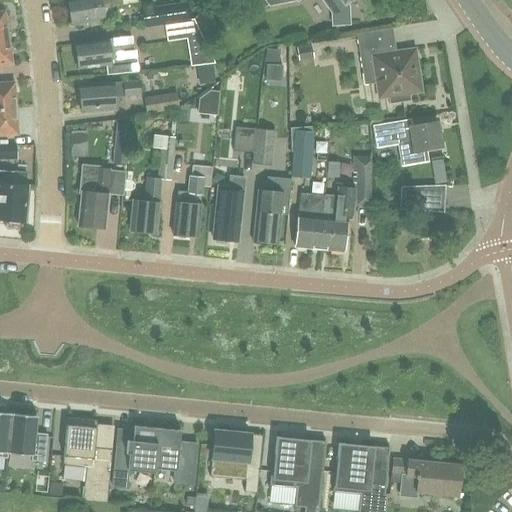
[(66,0),(70,24),(102,19),(102,18),(110,17),(112,14),(111,6),(121,4),(133,3),(132,0),(66,0)]
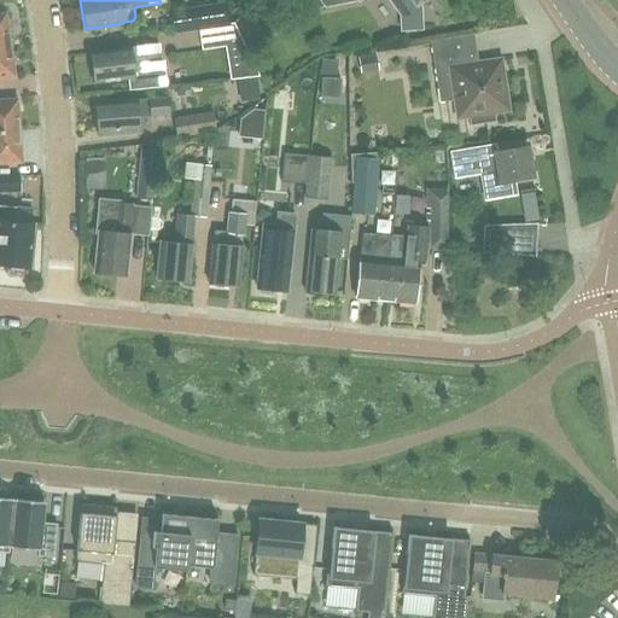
[(316,0),(313,4),(307,9),(312,15),(324,6),(326,7),(353,0),(359,0),(360,0),(389,0),(401,16),(402,30),(420,30),(419,9),(417,4),(420,0),(316,0)]
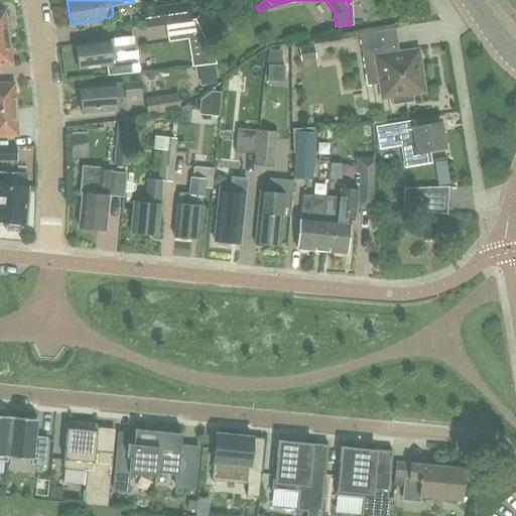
[(145,26),(188,20),(186,4),(142,10),(145,26)]
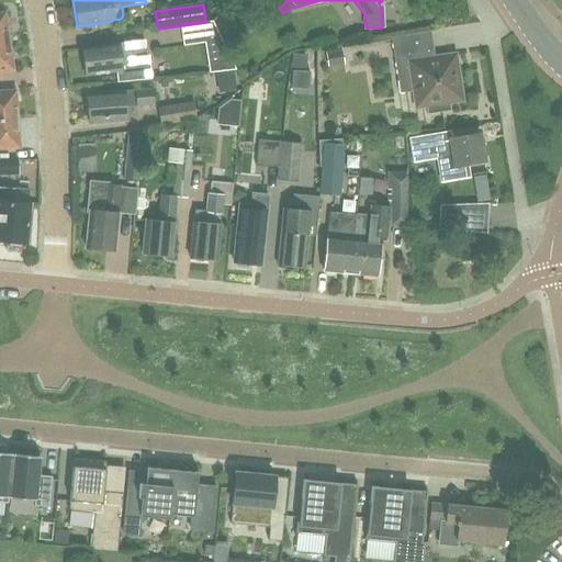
[(224,31),(235,23),(226,11),(215,19),(224,31)]
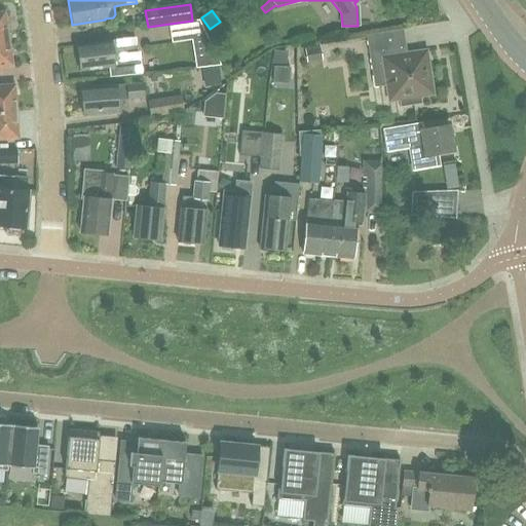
[(171,43),(205,37),(197,21),(167,25),(171,43)]
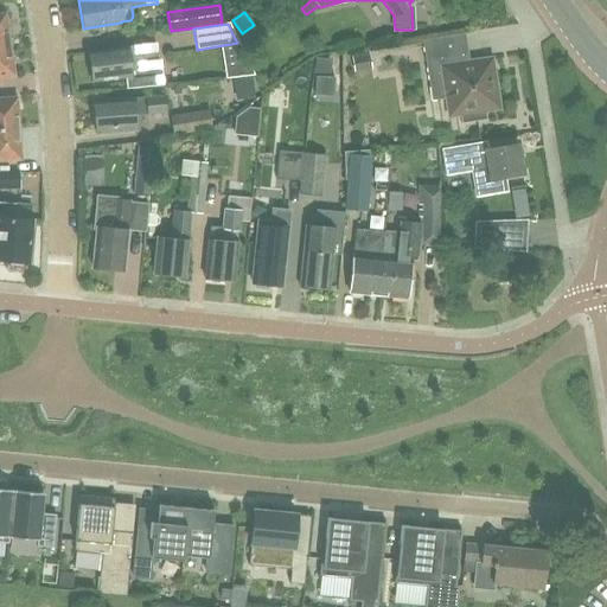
[(447,120),(462,116),(464,122),(460,123),(460,125),(486,121),(486,119),(485,119),(484,109),(496,107),(487,57),(467,61),(464,34),(421,40),(430,101),(445,98),(447,120)]
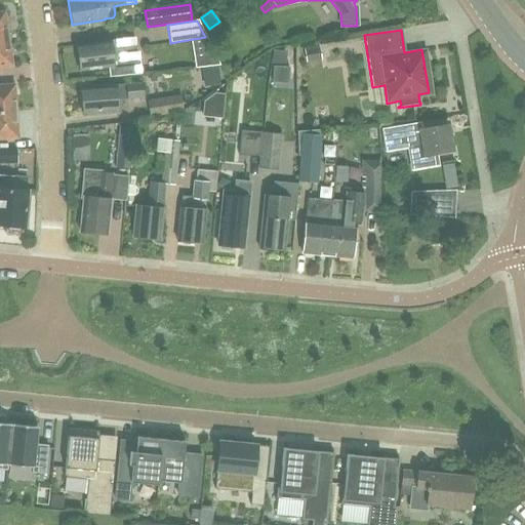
[(7,38),(0,39),(0,67),(11,66),(7,38)]
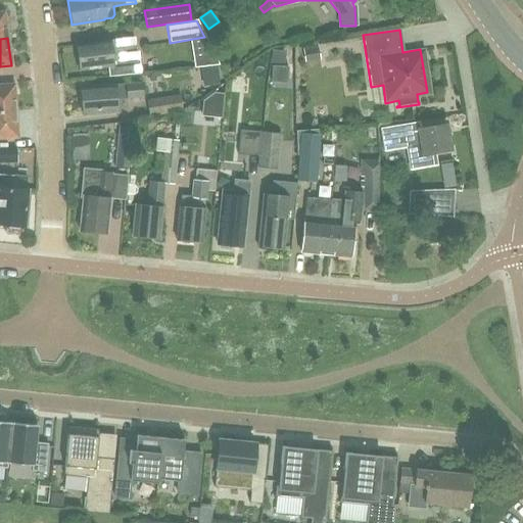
[(133,38),(75,44),(78,70),(107,66),(108,76),(140,73),(138,51),(135,52),(133,38)]
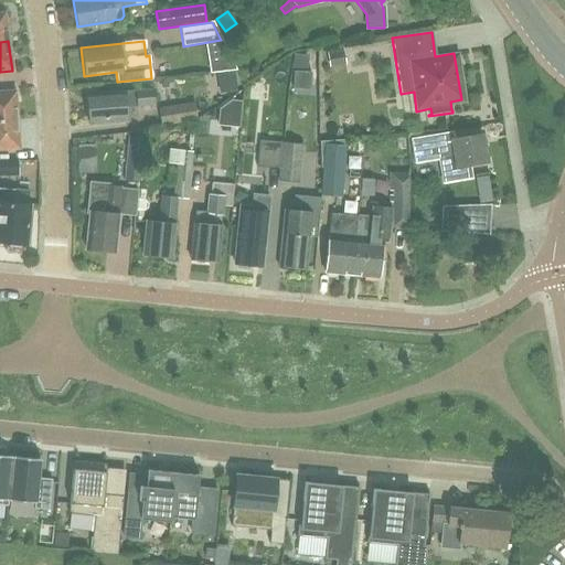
[(88,124),(126,121),(125,107),(153,105),(152,89),(86,94),(88,124)]
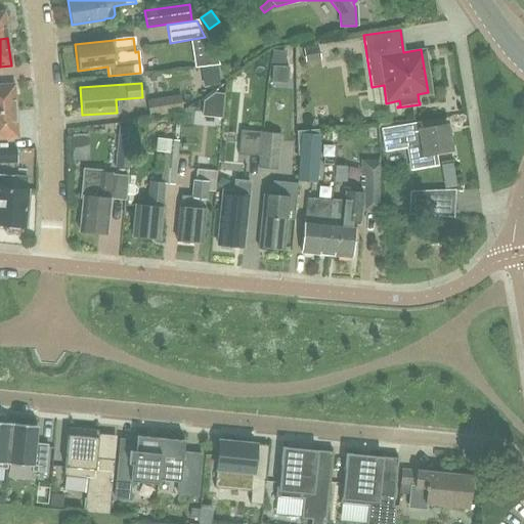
[(0,112),(15,111),(13,84),(0,85),(0,112)]
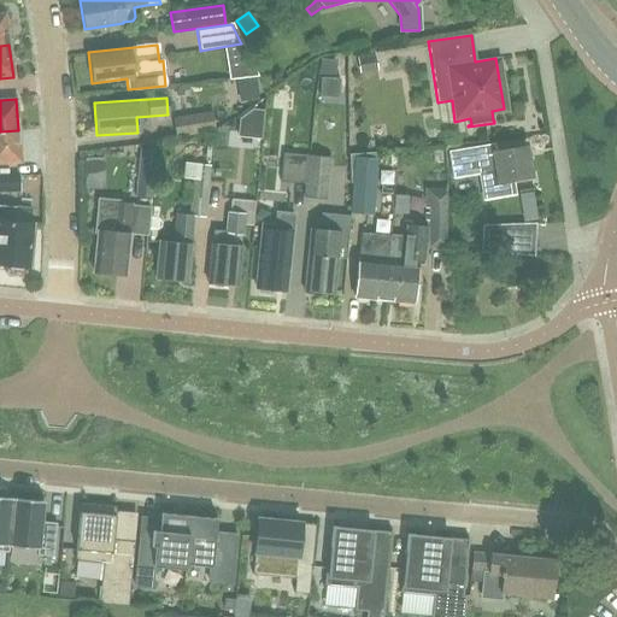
[(253,110),(240,119),(263,122),(264,111),(253,110)]
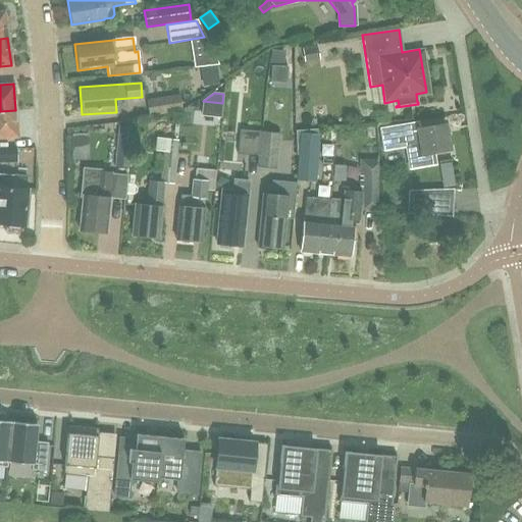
[(148,117),(179,112),(181,112),(178,95),(146,100),(148,117)]
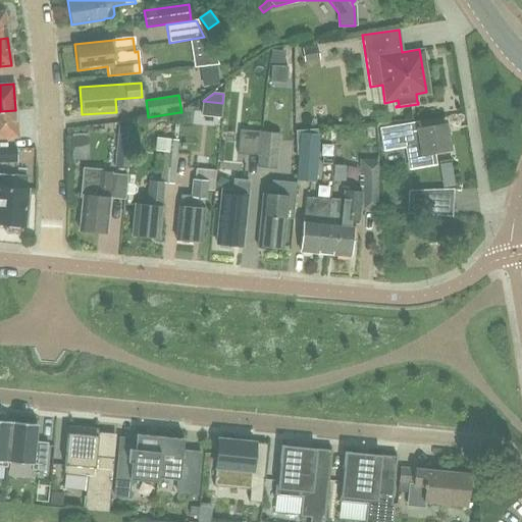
[(15,110),(0,111),(0,138),(16,138),(15,110)]
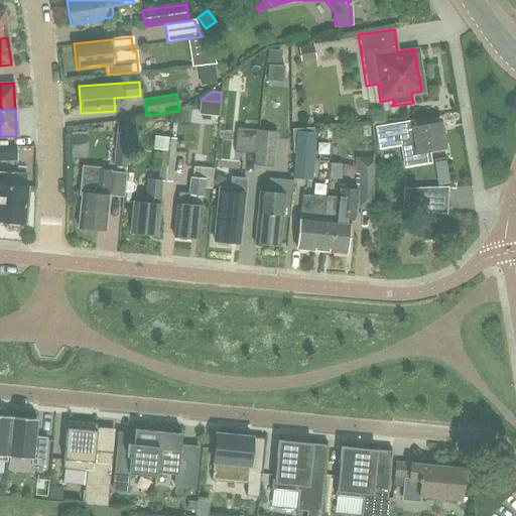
[(401,145),(404,167),(432,162),(429,149),(443,147),(439,121),(415,125),(414,120),(375,126),(379,148),(401,145)]
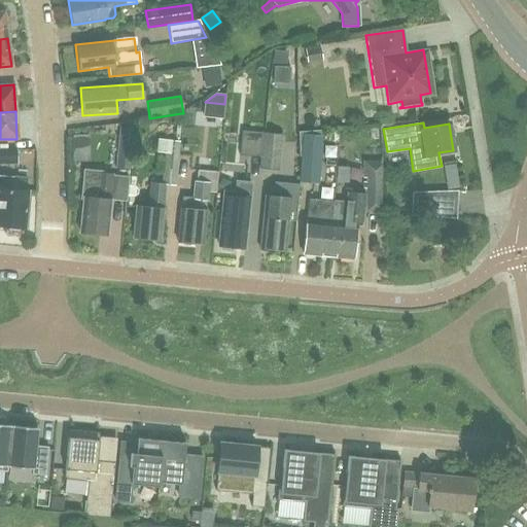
[(129,171),(133,129),(119,128),(114,170),(129,171)]
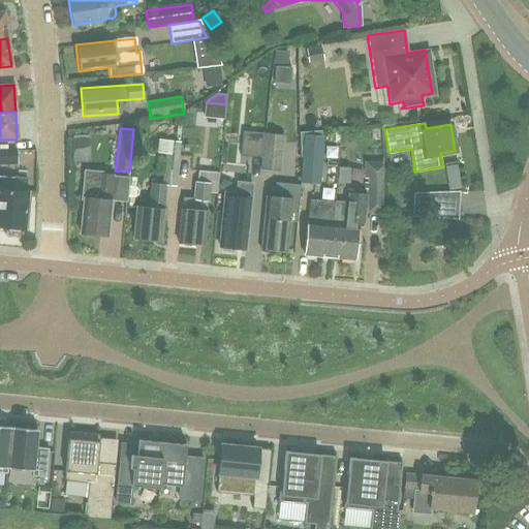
[(259,169),(263,134),(242,132),(240,156),(260,158),(258,169),(259,169)]
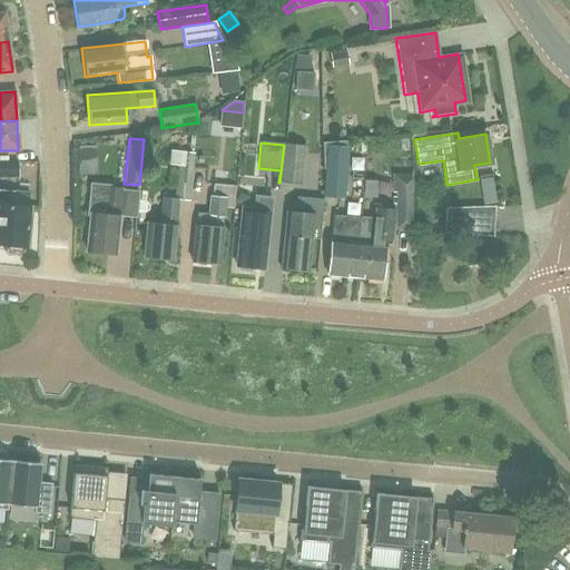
[(284,145),(279,183),(303,185),(306,146),(284,145)]
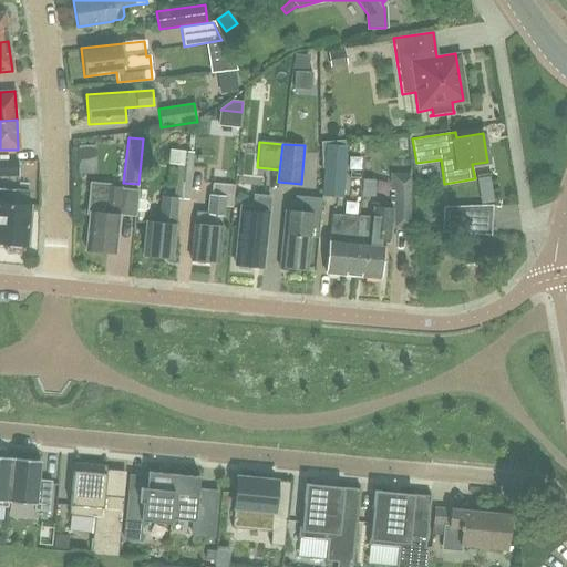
[(193,155),(193,153),(178,152),(173,199),(161,197),(158,224),(145,223),(142,256),(171,258),(177,199),(188,200),(193,155)]
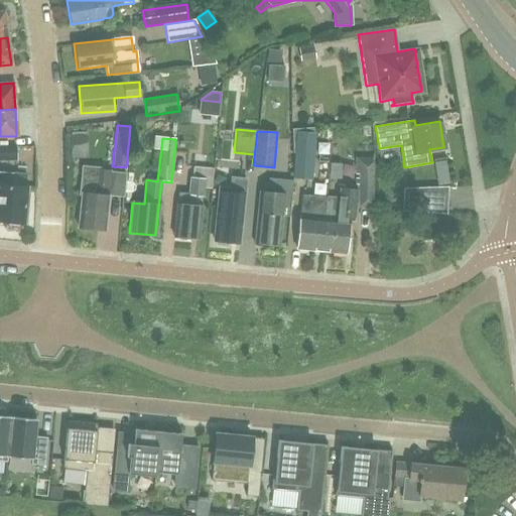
[(0,161),(16,162),(16,146),(0,146),(0,161)]
